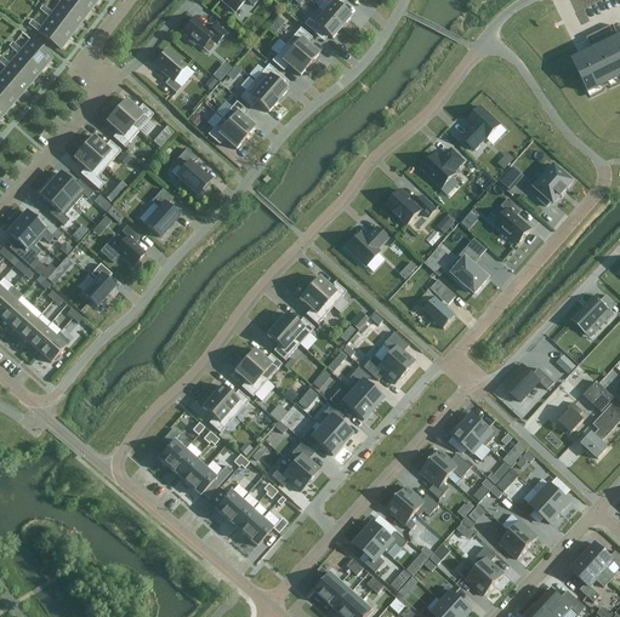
[(72,32),(83,17),(60,0),(52,10),(43,3),(39,7),(49,15),(72,32)]
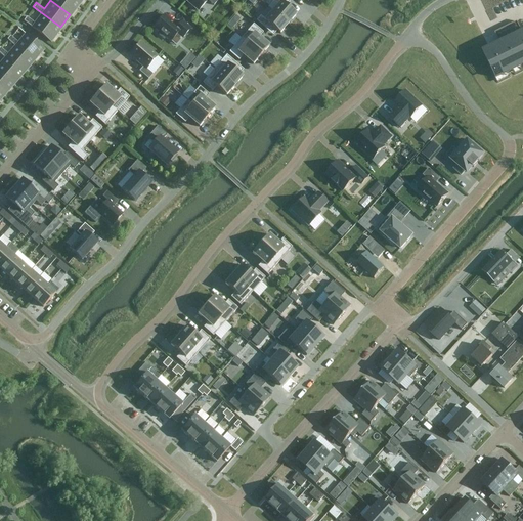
[(70,14),(79,2),(76,0),(50,0),(70,14)]
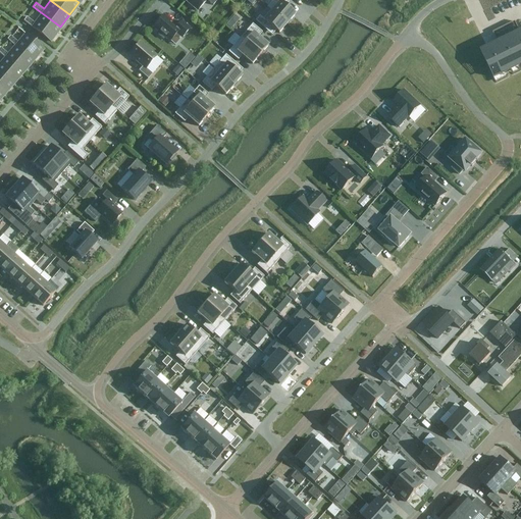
[(187,0),(197,8),(204,0),(210,0),(212,2),(214,0),(187,0)]
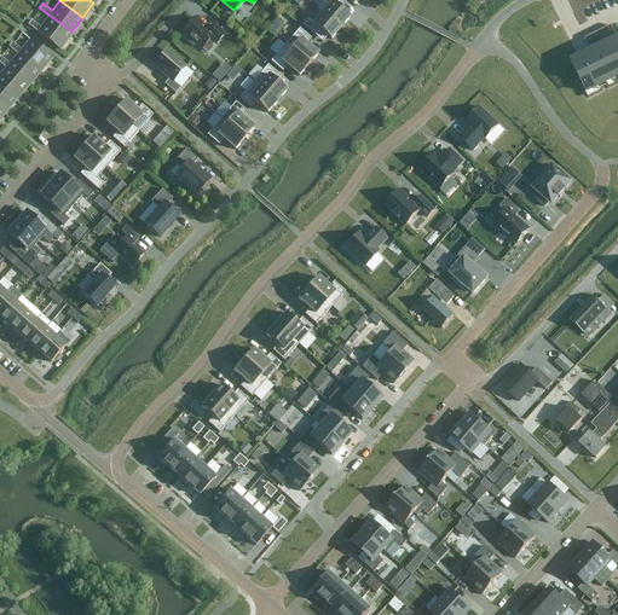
[(322,10),(340,24),(348,15),(338,4),(341,0),(319,0),(316,5),(322,10)]
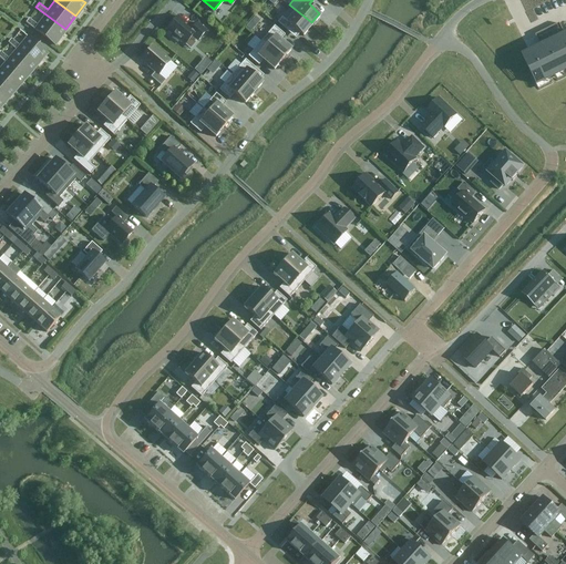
[(302,33),(311,22),(295,9),(286,19),(281,14),(277,20),(287,29),(291,23),(302,33)]
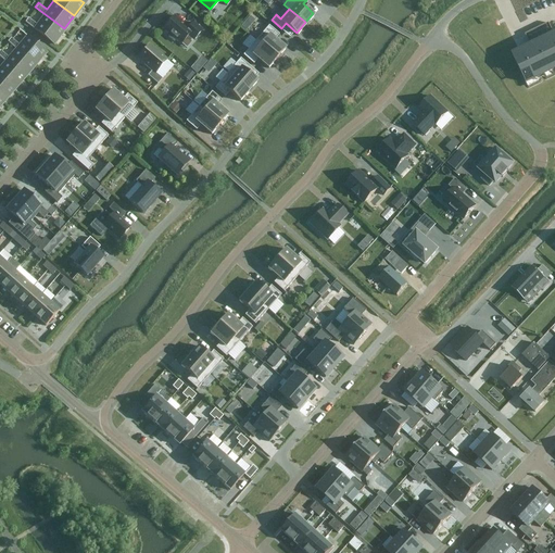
[(53,42),(64,28),(43,13),(36,22),(27,15),(25,20),(34,26),(33,26),(53,42)]
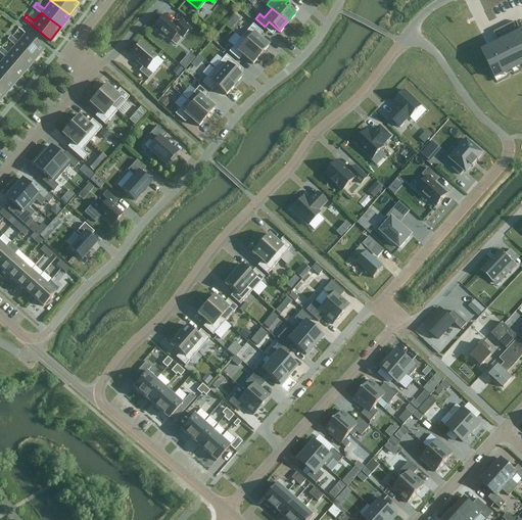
[(163,12),(153,25),(159,30),(157,32),(162,37),(164,35),(170,39),(175,43),(182,35),(190,26),(181,18),(177,24),(163,12)]
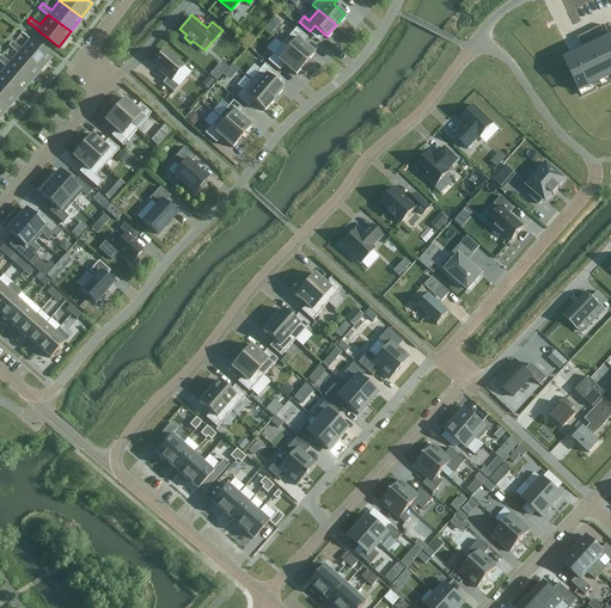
[(264,25),(270,30),(280,19),(274,14),(264,25)]
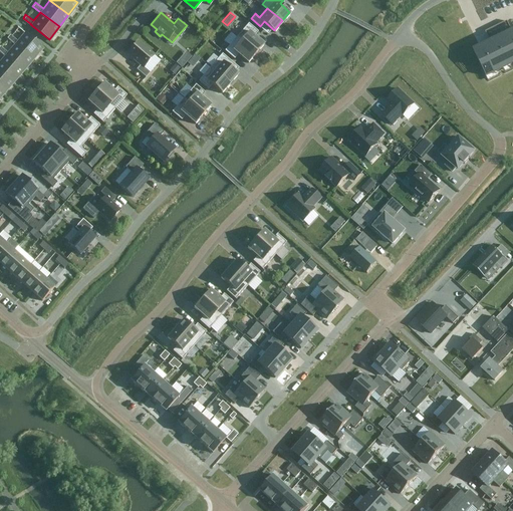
[(496,37),(475,47),(488,73),(512,60),(512,25),(509,17),(490,26),(496,37)]
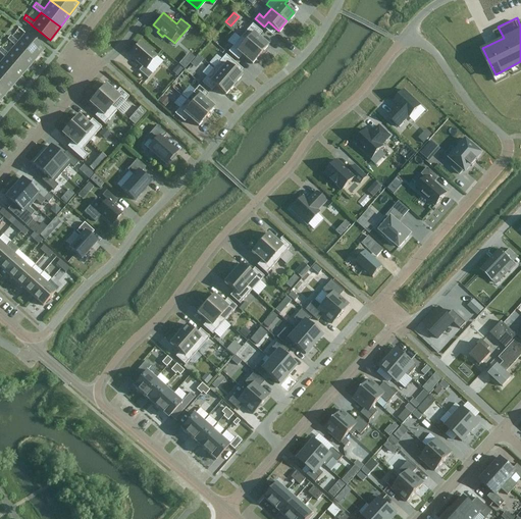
[(259,52),(267,43),(257,35),(262,30),(252,21),(240,35),(259,52)]
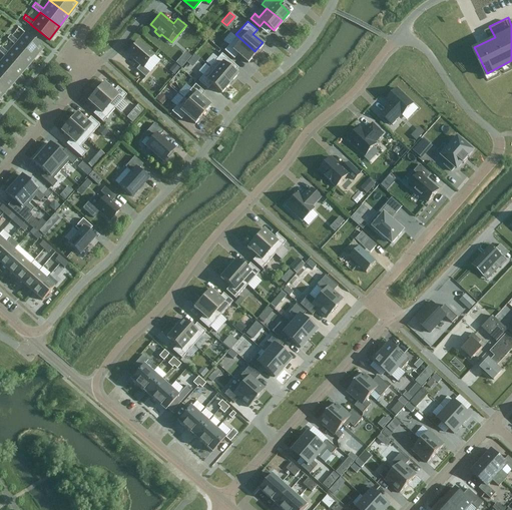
[(14,42),(32,58),(42,46),(24,30),(17,39),(10,32),(7,36),(14,42)]
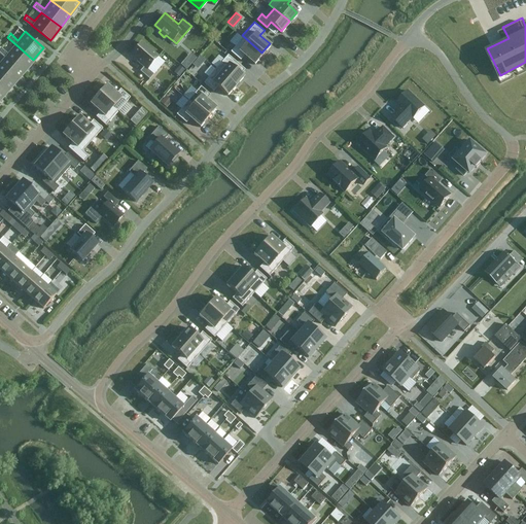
[(242,35),(230,49),(240,58),(244,54),(253,62),(261,53),(242,35)]
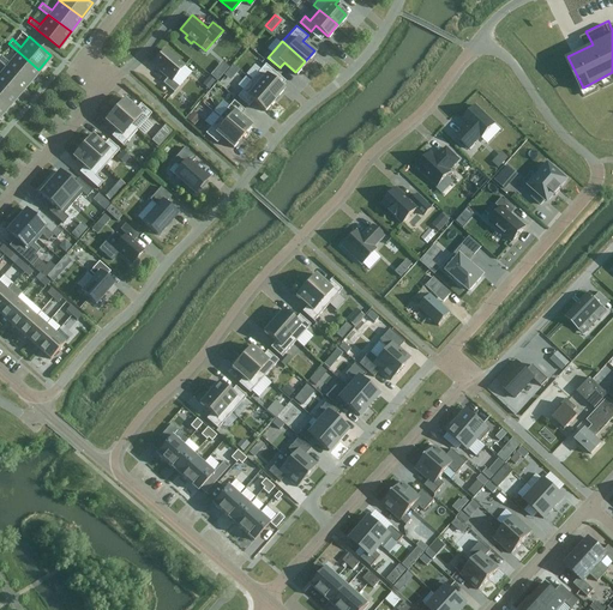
[(162,80),(173,89),(178,84),(172,78),(184,64),(164,47),(151,61),(167,74),(162,80)]
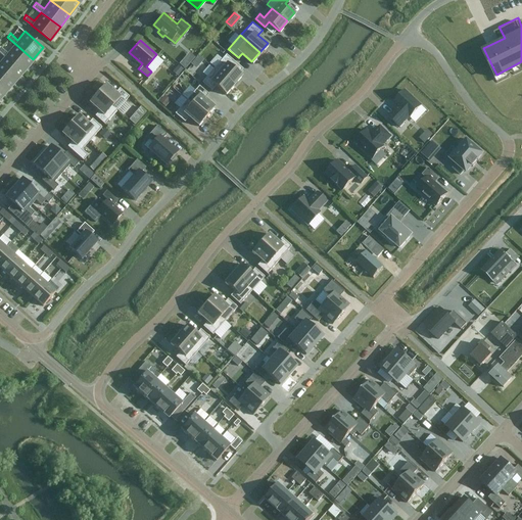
[(22,71),(33,59),(14,43),(7,51),(0,45),(0,51),(4,55),(22,71)]
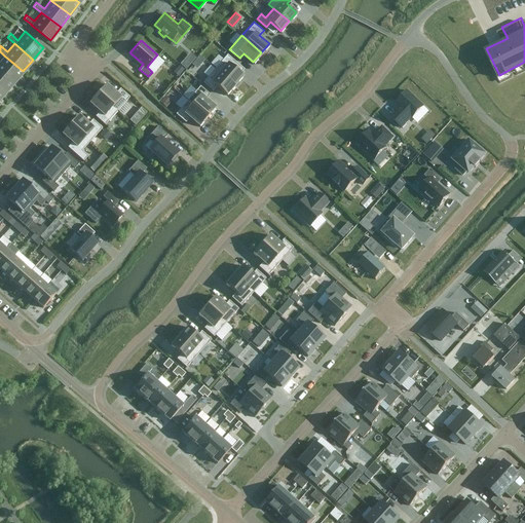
[(227,52),(215,67),(234,83),(242,74),(232,66),(236,61),(227,52)]
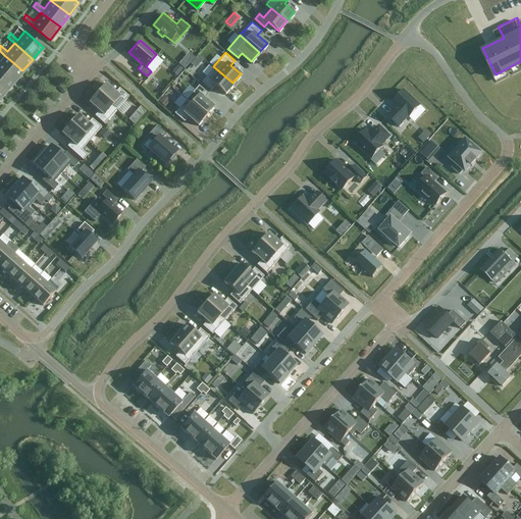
[(193,58),(198,62),(202,57),(197,53),(193,58)]
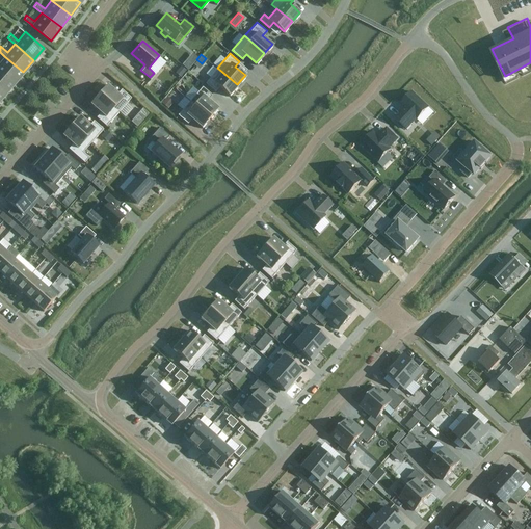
[(0,73),(14,84),(23,72),(4,56),(0,60),(0,73)]
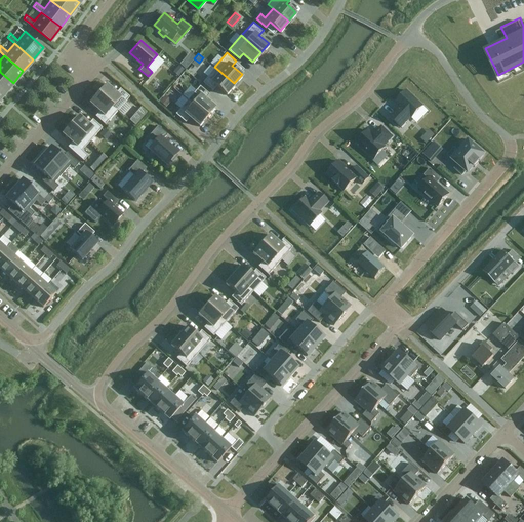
[(184,57),(179,62),(180,63),(185,67),(189,62),(184,57)]
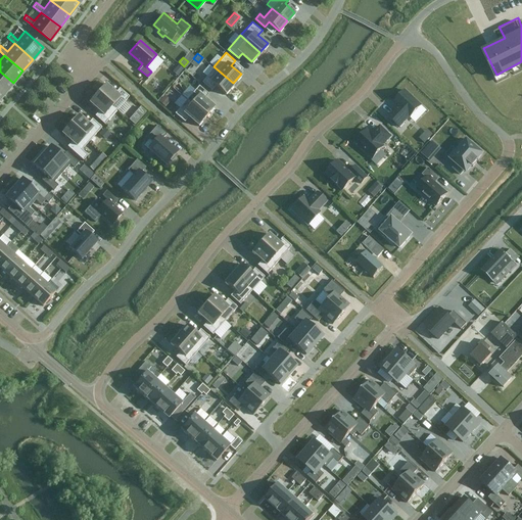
[(178,63),(173,69),(177,74),(182,67),(178,63)]
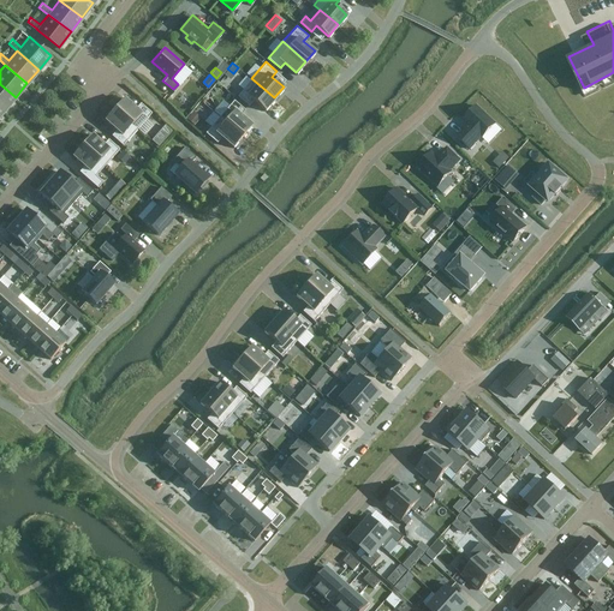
[(274,97),(251,78),(237,94),(249,105),(254,99),(264,108),(274,97)]
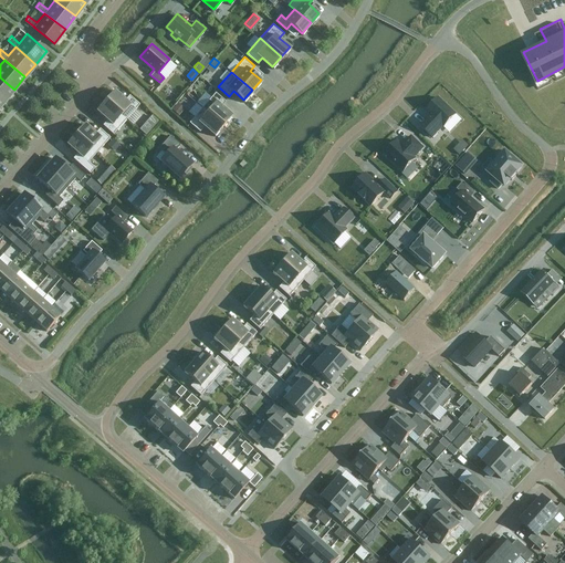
[(0,100),(3,102),(14,90),(0,77),(0,100)]
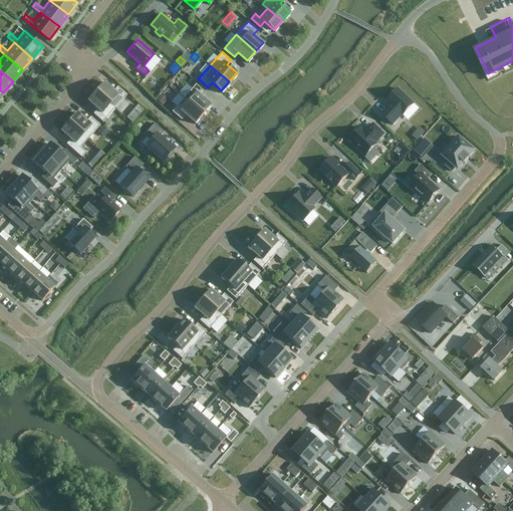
[(103,80),(95,89),(114,106),(126,92),(116,84),(112,89),(103,80)]
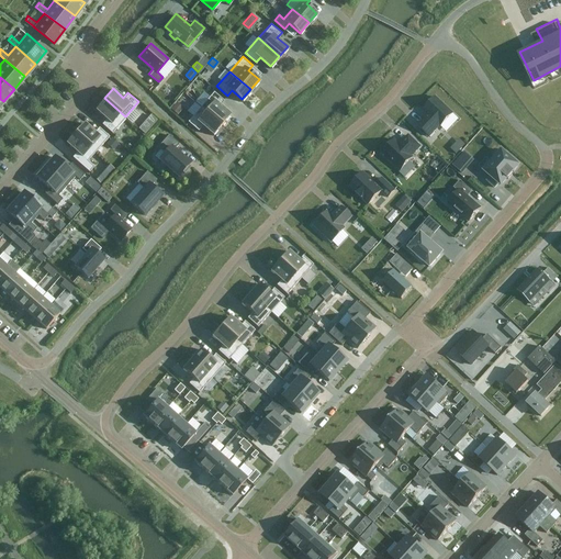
[(213,90),(209,94),(200,104),(222,123),(229,113),(220,104),(224,99),(213,90)]
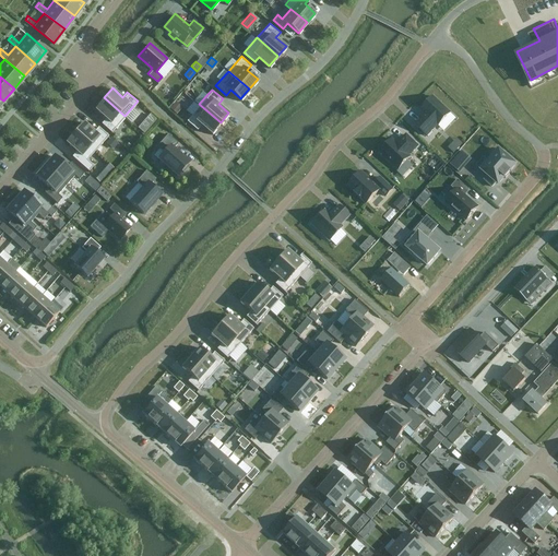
[(425,111),(414,122),(426,133),(437,122),(437,123),(449,110),(432,94),(420,107),(425,111)]
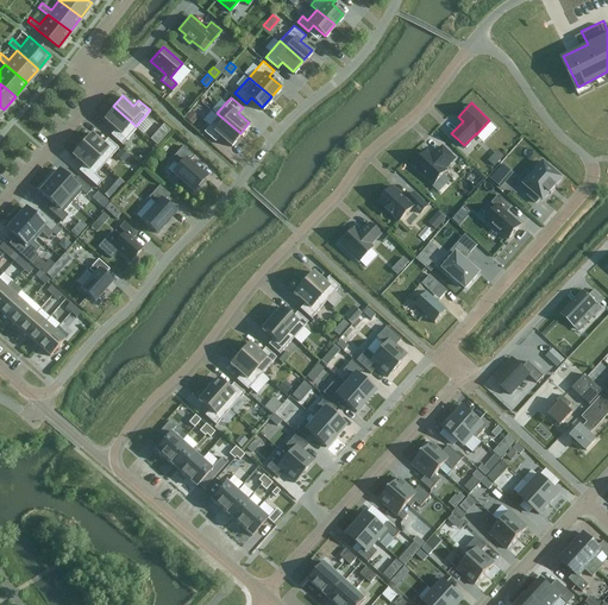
[(113,106),(104,117),(114,126),(110,132),(121,142),(136,126),(113,106)]
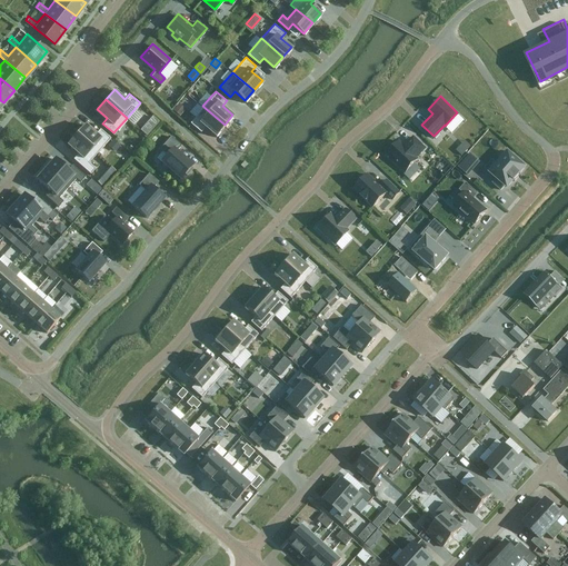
[(177,102),(172,108),(179,113),(183,108),(177,102)]
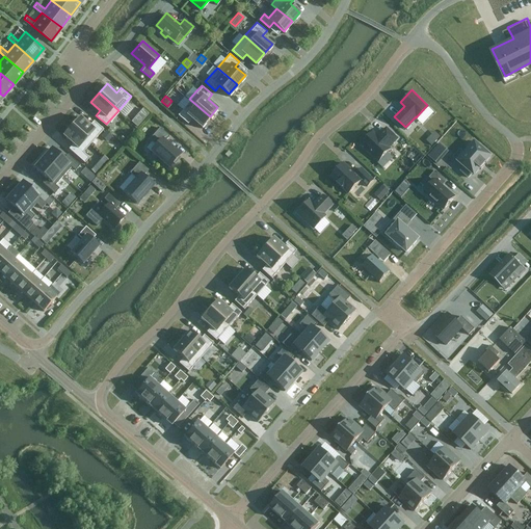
[(189,99),(178,113),(187,122),(191,117),(202,126),(210,116),(189,99)]
